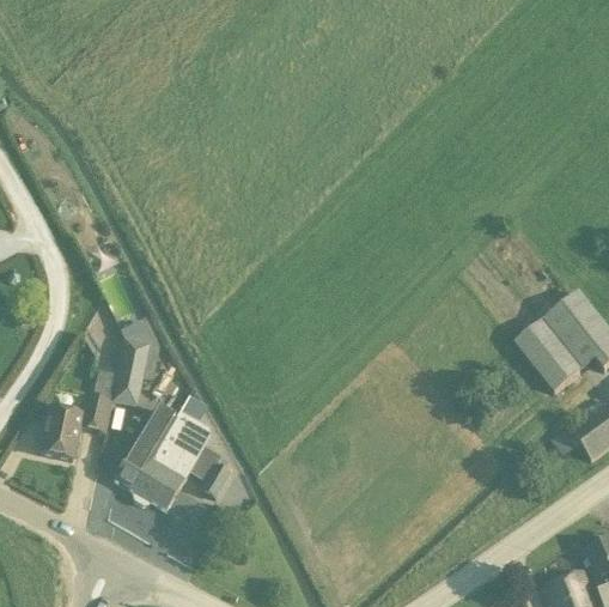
[(607,374),(608,372),(608,326),(582,292),(516,345),(555,394),(598,362),(607,374)]
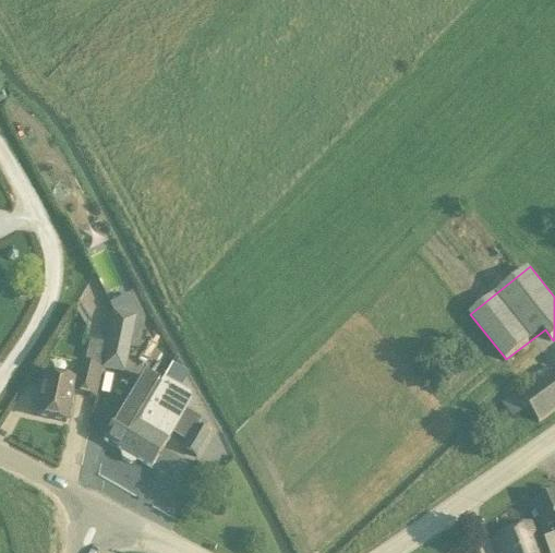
[(115,309),(104,364),(125,369),(136,313),(115,309)]
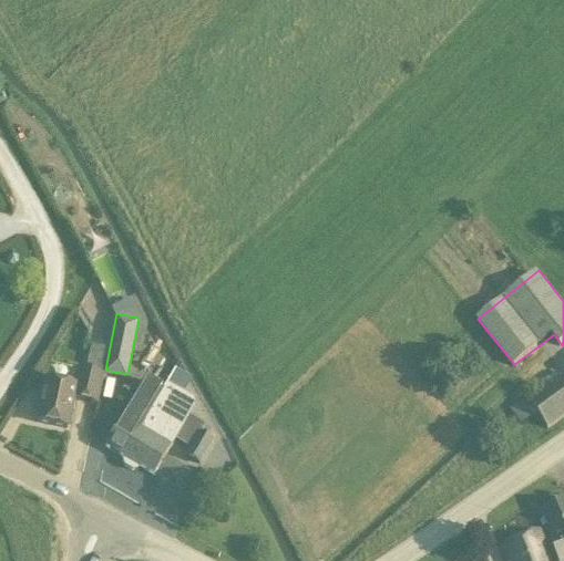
[(103,372),(109,346),(91,343),(86,367),(79,366),(74,384),(47,378),(38,419),(69,426),(74,397),(99,403),(105,372),(103,372)]
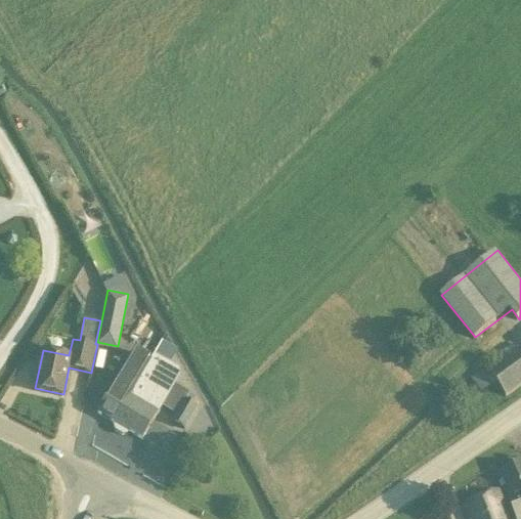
[(170,359),(177,347),(162,338),(155,350),(170,359)]
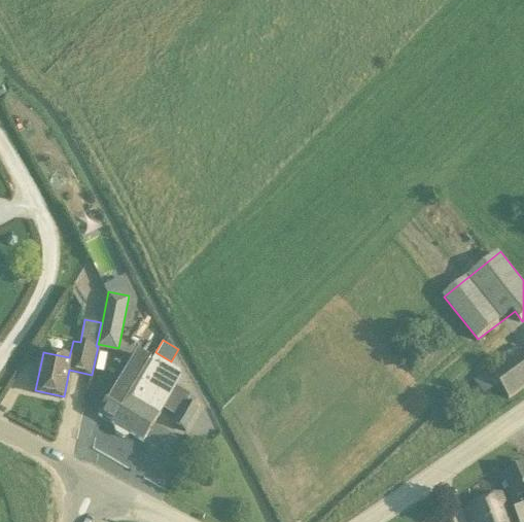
[(493,373),(490,369),(476,379),(485,391),(499,381),(511,397),(523,387),(523,347),(519,342),(507,349),(514,358),(494,373),(493,373)]
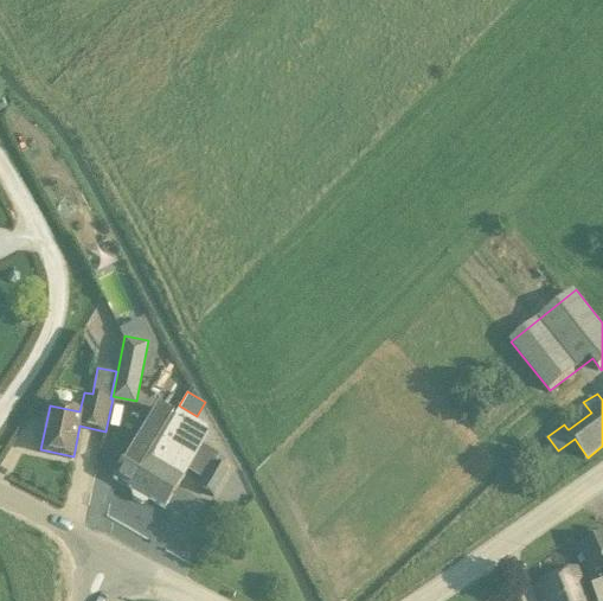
[(166,507),(185,474),(152,453),(178,407),(171,402),(166,410),(156,404),(114,475),(166,507)]
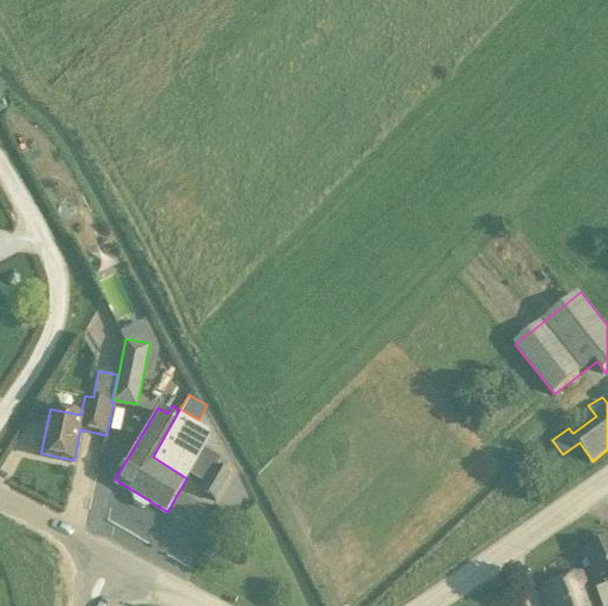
[(153,457),(186,478),(210,440),(213,435),(210,428),(179,410),(153,457)]
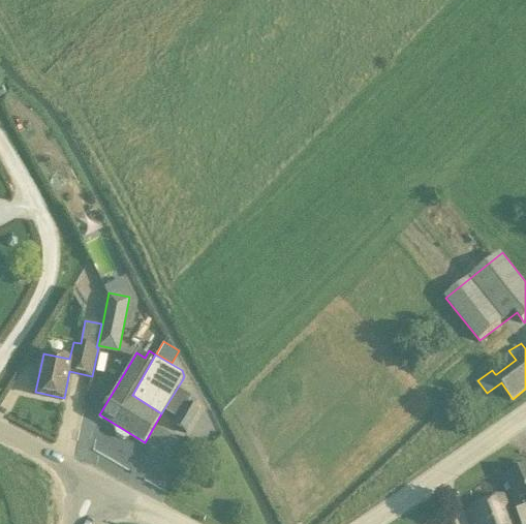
[(198,400),(191,395),(179,415),(174,424),(188,432),(200,409),(194,405),(198,400)]
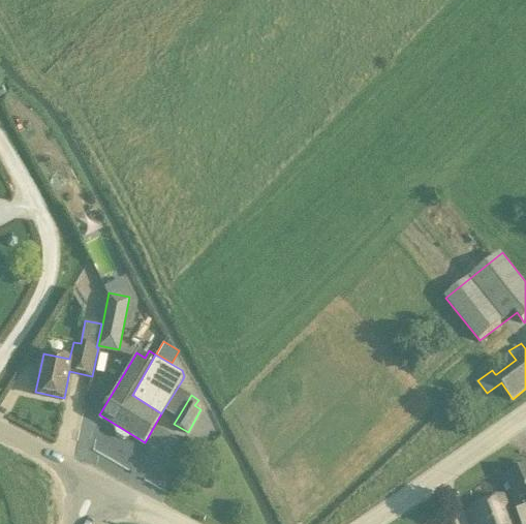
[(525,469),(508,478),(523,510),(519,511),(523,523),(525,523),(525,469)]
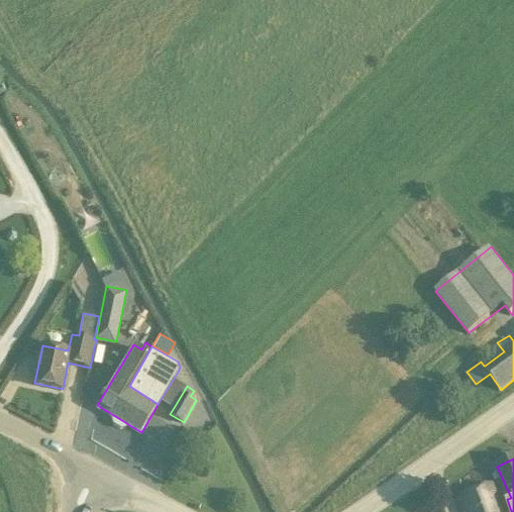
[(505,511),(501,501),(505,499),(499,483),(460,497),(466,511),(505,511)]
